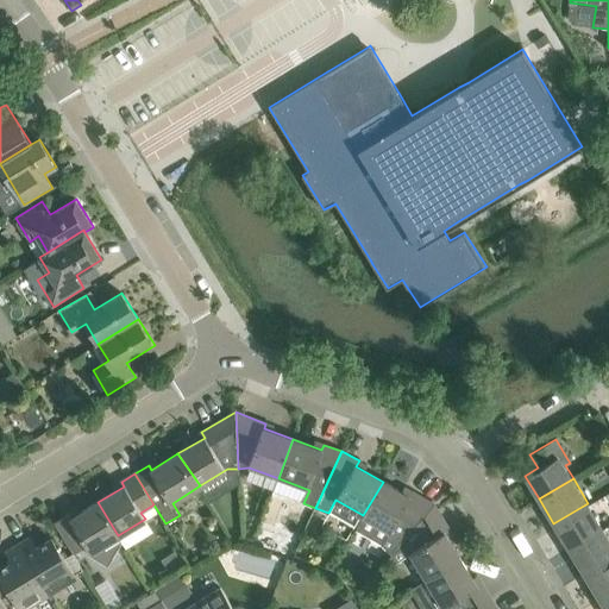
[(389,550),(434,504),(413,491),(409,496),(383,482),(363,515),(356,529),(382,544),(389,550)]
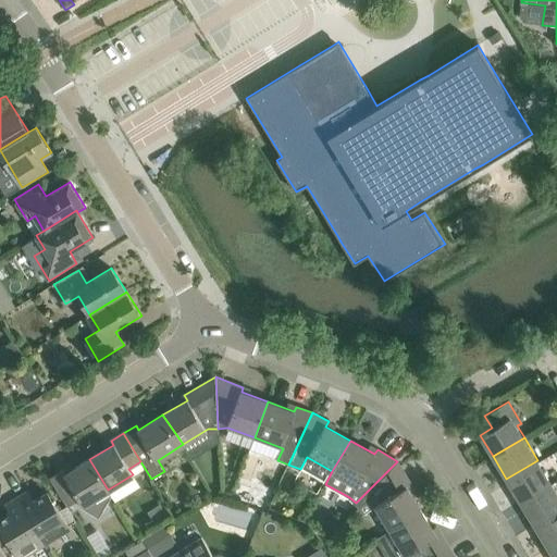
[(111,496),(108,490),(89,459),(65,474),(62,470),(49,478),(66,505),(66,506),(79,498),(83,505),(81,507),(98,518),(111,496)]
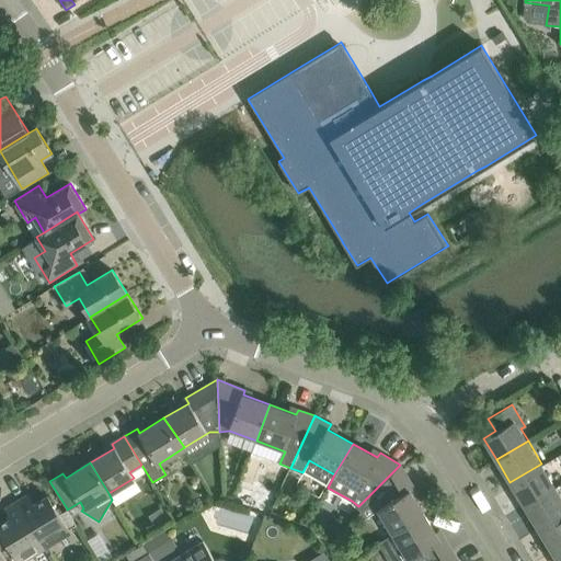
[(524,505),(556,485),(541,464),(510,482),(524,505)]
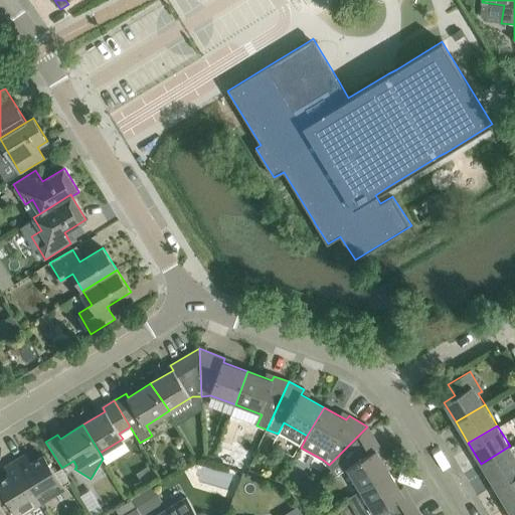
[(361,491),(390,473),(376,451),(380,449),(370,431),(332,469),(338,475),(348,469),(361,491)]
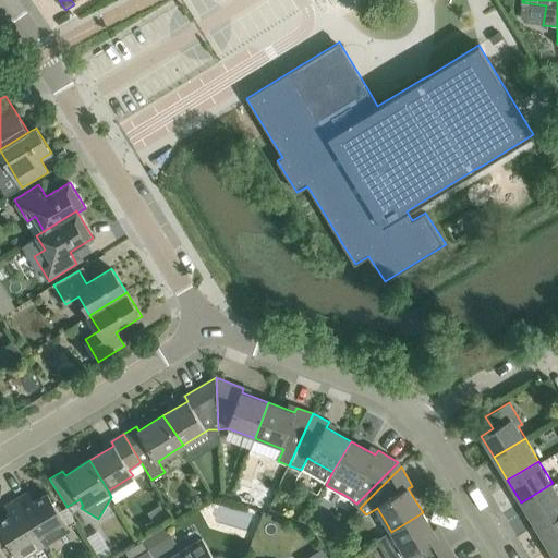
[(535,525),(557,510),(557,492),(553,483),(521,502),(535,525)]
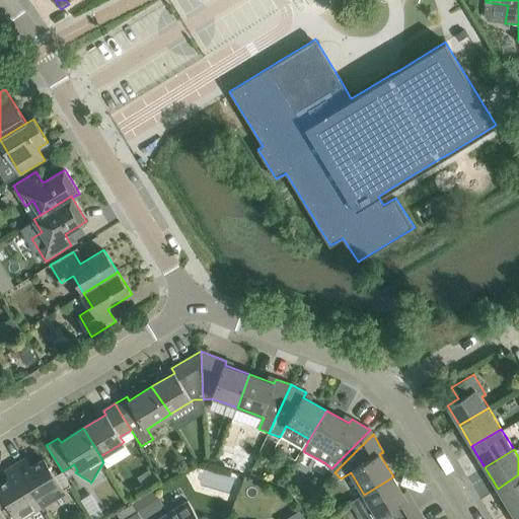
[(256,456),(246,453),(241,467),(251,470),(256,456)]
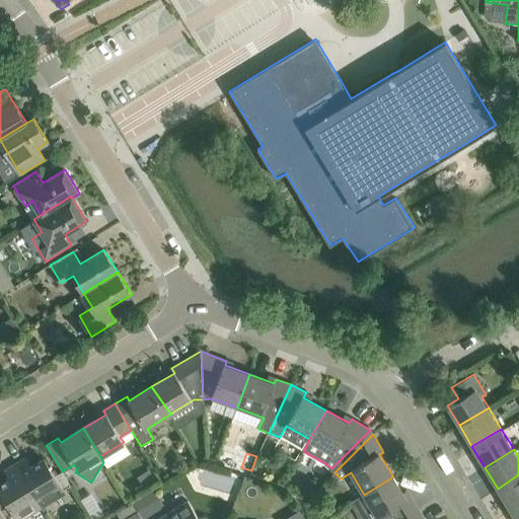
[(62,471),(62,470),(55,474),(44,458),(31,465),(26,457),(15,464),(41,507),(65,492),(64,490),(71,486),(62,471)]
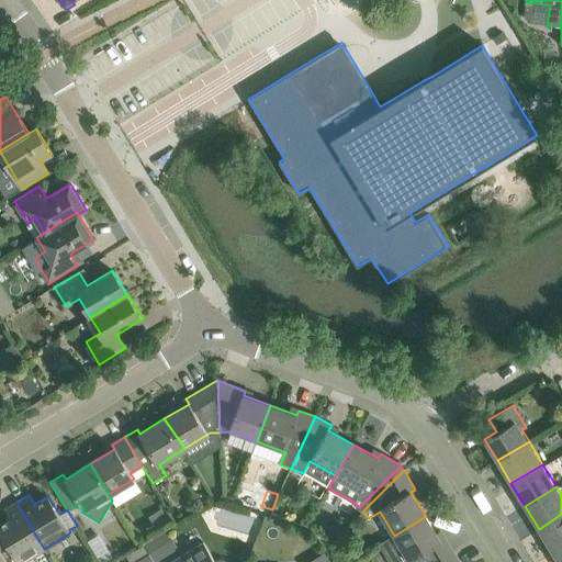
[(0,534),(17,561),(21,561),(44,549),(17,503),(4,509),(10,519),(0,525),(0,534)]
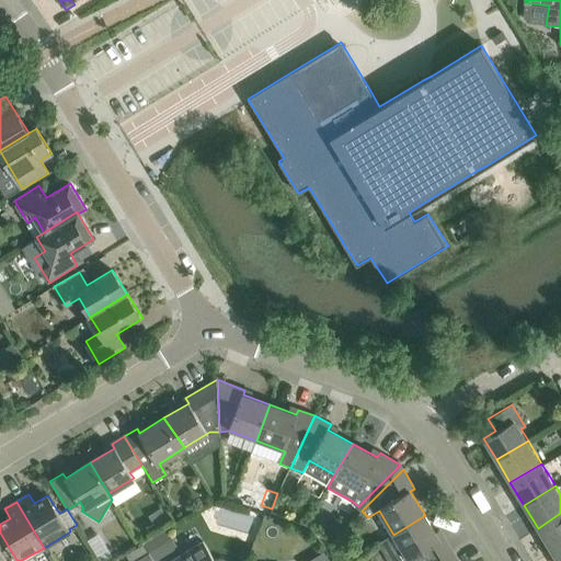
[(161,507),(149,515),(156,527),(168,519),(161,507)]
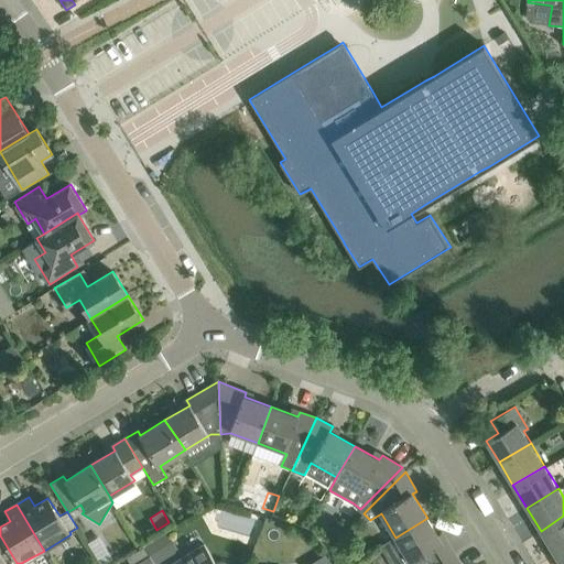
[(554,554),(563,548),(563,516),(541,531),(554,554)]
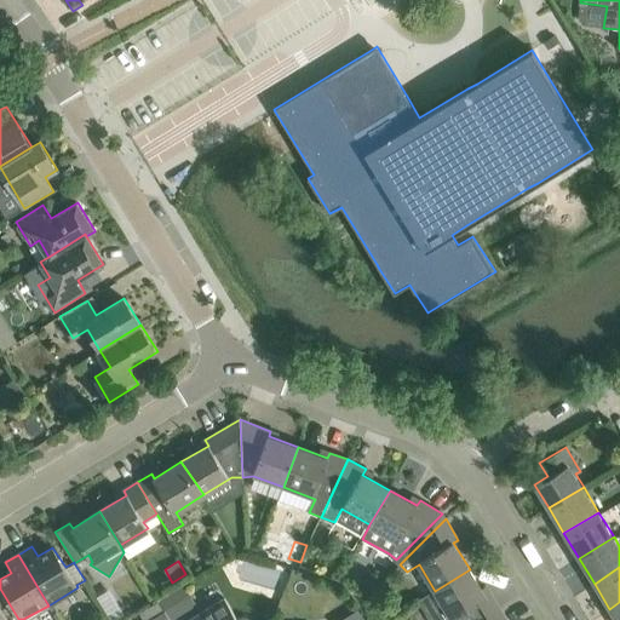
[(478,619),(499,608),(491,593),(486,596),(470,569),(435,591),(418,601),(429,619),(478,619)]
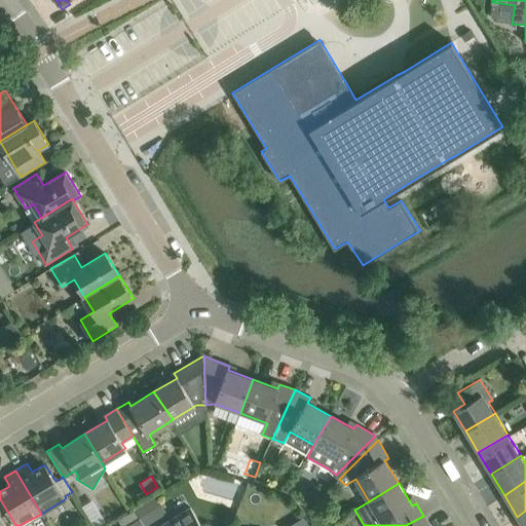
[(135,510),(139,517),(145,525),(154,521),(143,503),(135,510)]
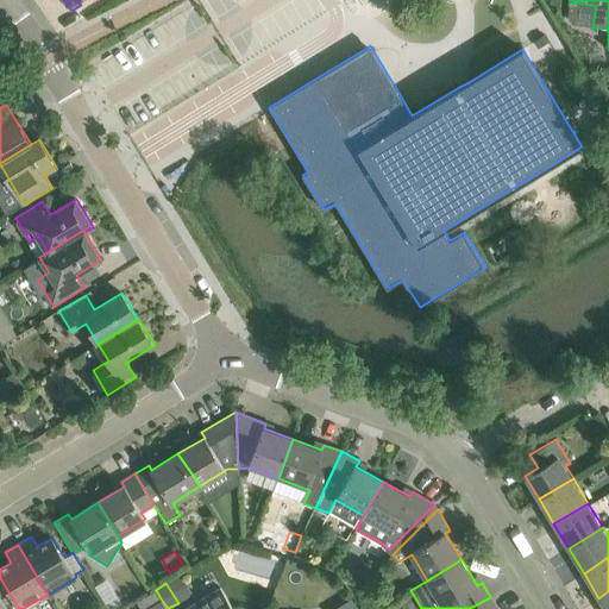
[(237,608),(234,608),(233,608),(220,589),(187,608),(244,608),(243,608),(240,608),(237,608)]
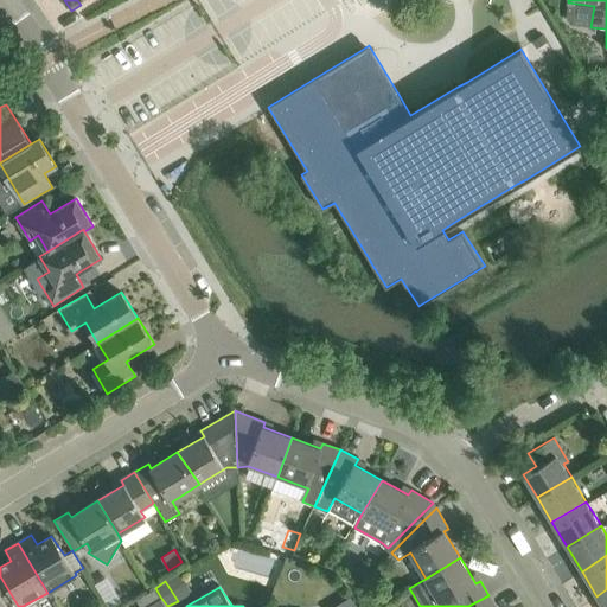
[(606,606),(606,589),(596,596),(604,606),(606,606)]
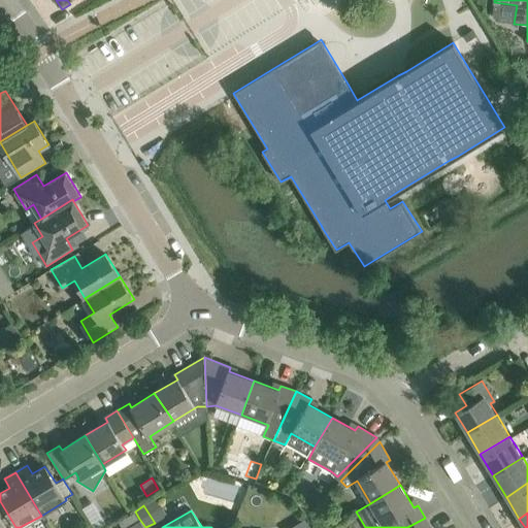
[(431,527),(425,518),(407,527),(431,527)]
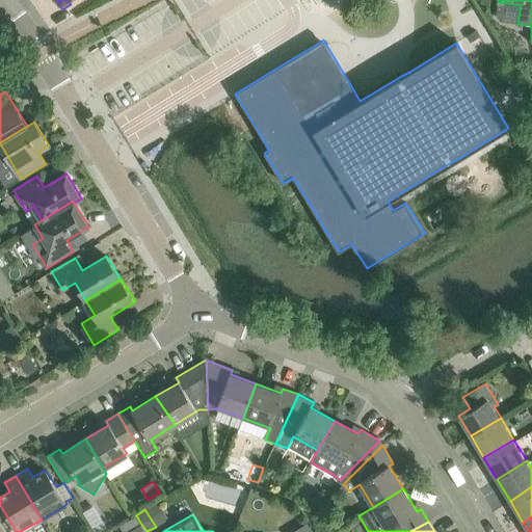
[(145,531),(140,523),(126,531),(145,531)]
